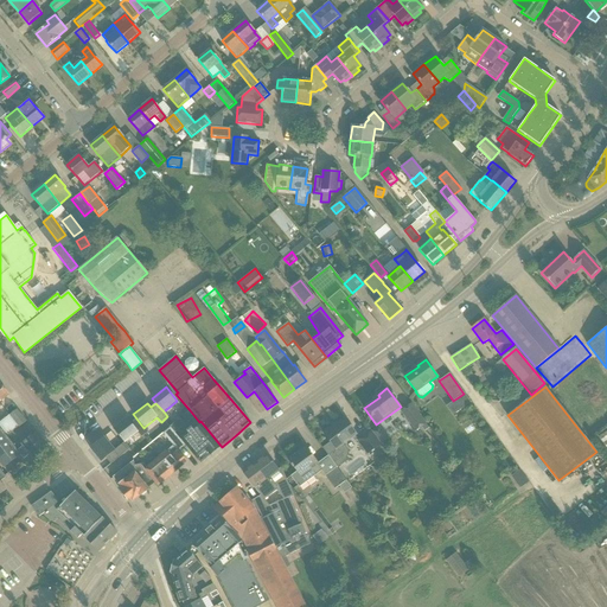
[(411,404),(402,411),(416,430),(421,427),(426,423),(411,404)]
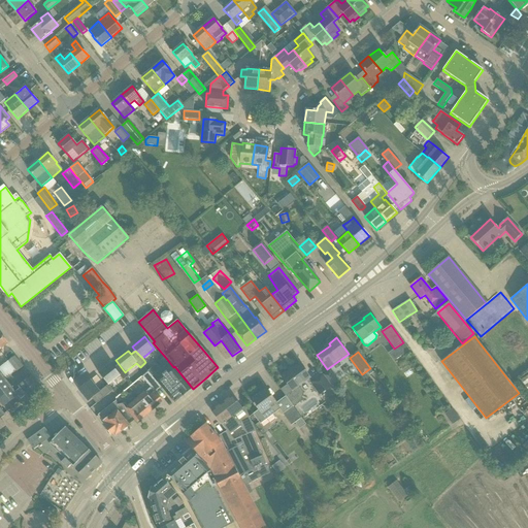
[(17,371),(23,367),(14,356),(8,361),(17,370),(17,371)]
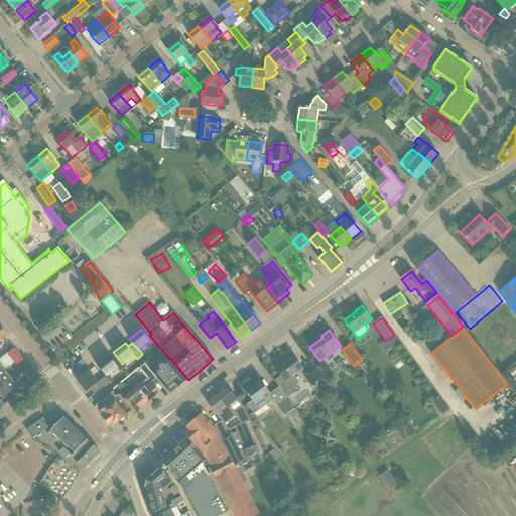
[(161,349),(155,354),(159,359),(165,354),(161,349)]
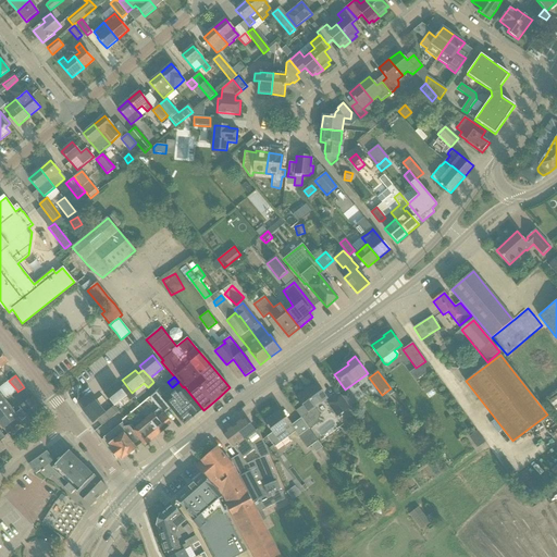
[(116,384),(104,394),(114,406),(114,407),(126,397),(130,401),(136,396),(133,392),(132,393),(125,384),(120,388),(116,384)]
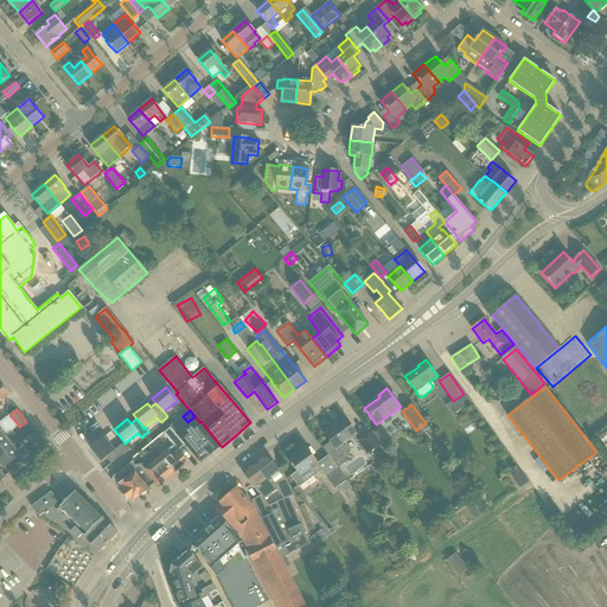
[(180,419),(170,427),(171,428),(174,433),(185,425),(180,419)]
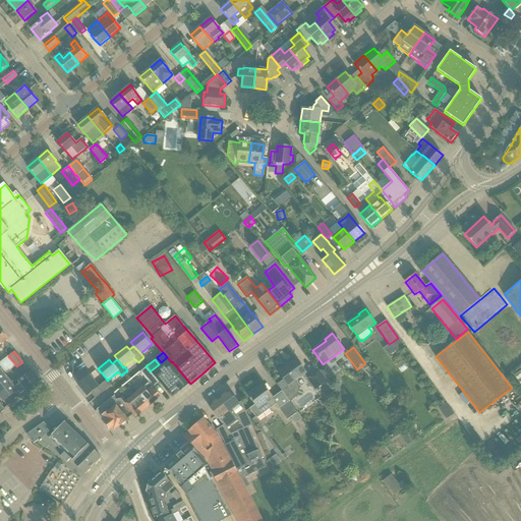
[(277,385),(289,402),(296,396),(299,388),(294,382),(305,373),(301,367),(296,359),(278,372),(284,380),(277,385)]
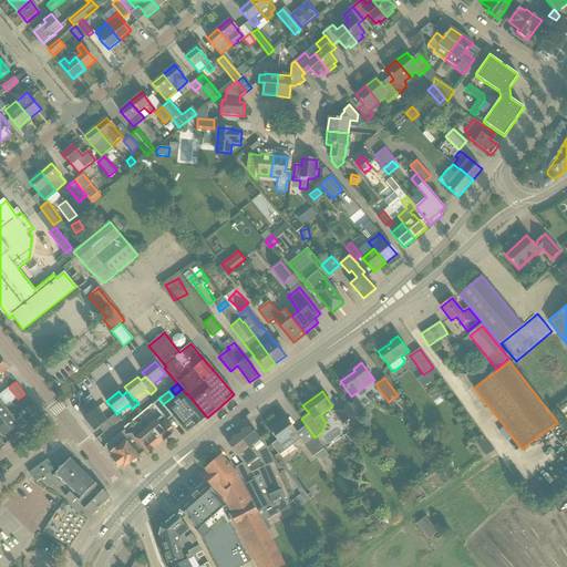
[(174,403),(167,410),(169,412),(182,426),(187,433),(207,418),(187,393),(186,394),(179,400),(178,400),(174,403)]
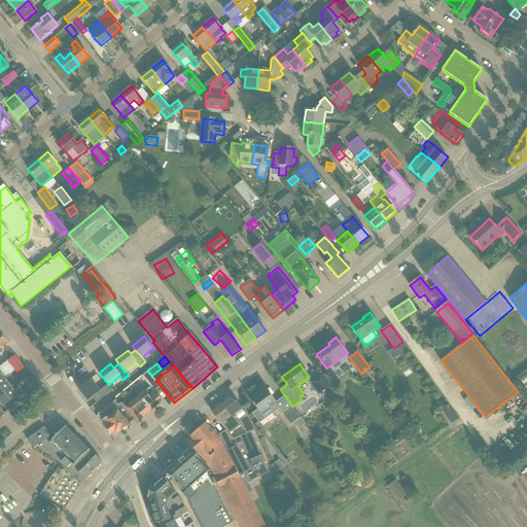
[(0,402),(3,407),(3,406),(6,403),(18,395),(21,398),(26,394),(29,399),(41,389),(31,376),(19,386),(20,387),(15,391),(5,379),(0,371),(0,402)]
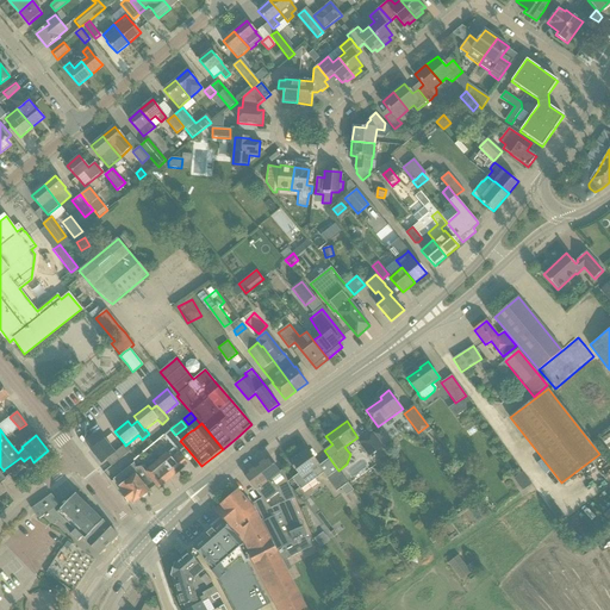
[(174,477),(188,465),(179,453),(186,448),(175,435),(172,430),(165,436),(174,449),(161,460),(174,477)]
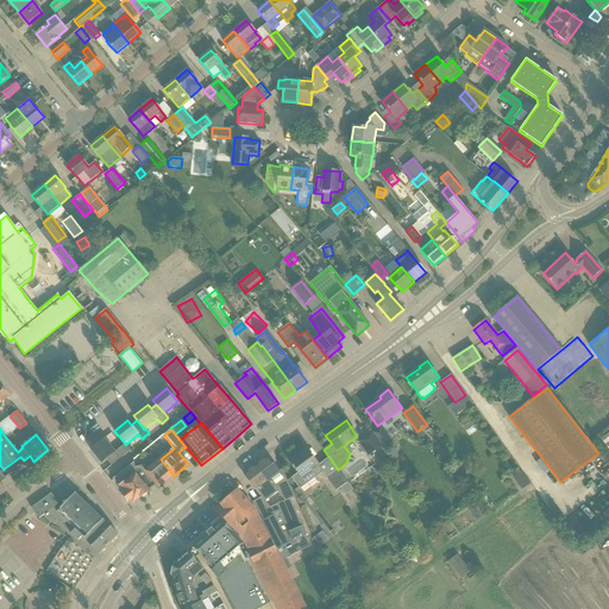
[(369,456),(375,452),(380,458),(387,453),(372,434),(359,444),(369,456)]
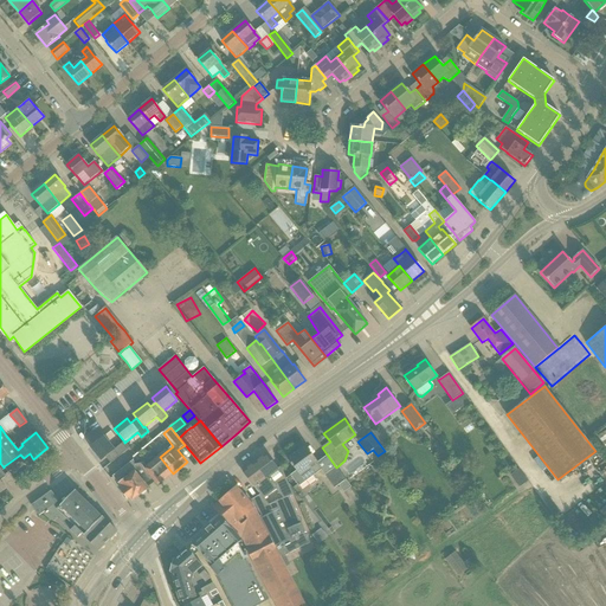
[(104,437),(90,447),(101,462),(105,458),(110,464),(129,449),(124,443),(124,442),(115,450),(104,437)]
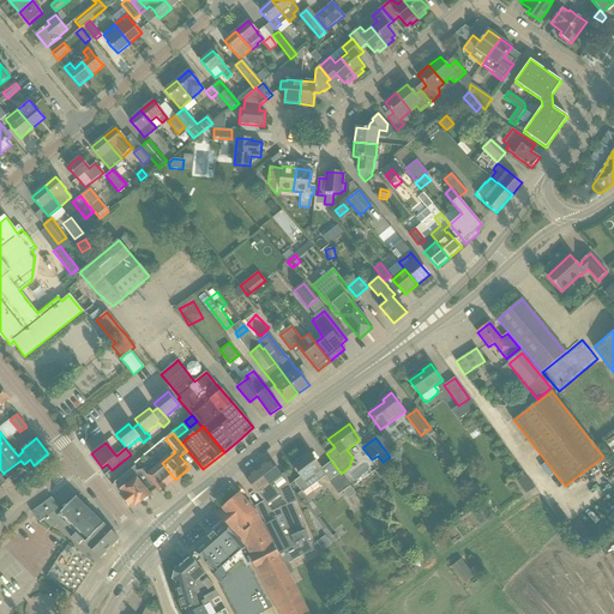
[(151,451),(146,456),(151,461),(156,457),(151,451)]
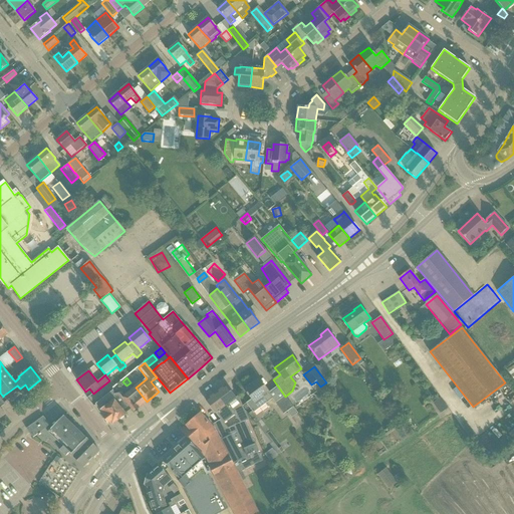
[(254,413),(265,405),(272,400),(268,395),(270,394),(265,387),(259,378),(244,390),(247,394),(246,394),(248,397),(251,400),(246,403),(254,413)]
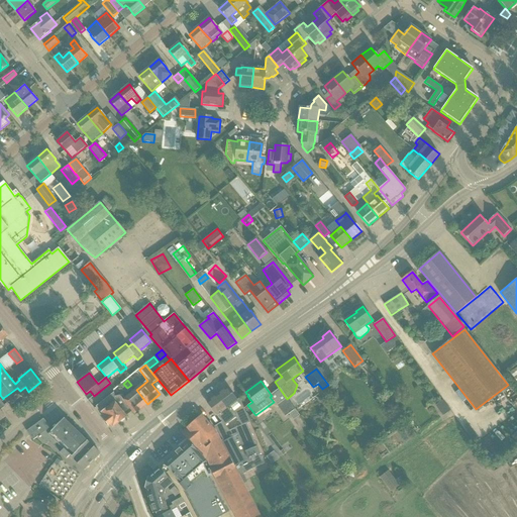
[(250,421),(243,407),(239,398),(237,400),(227,388),(207,403),(208,404),(213,411),(222,422),(214,426),(223,442),(233,466),(243,484),(247,482),(243,475),(265,463),(261,454),(256,447),(246,423),(250,421)]
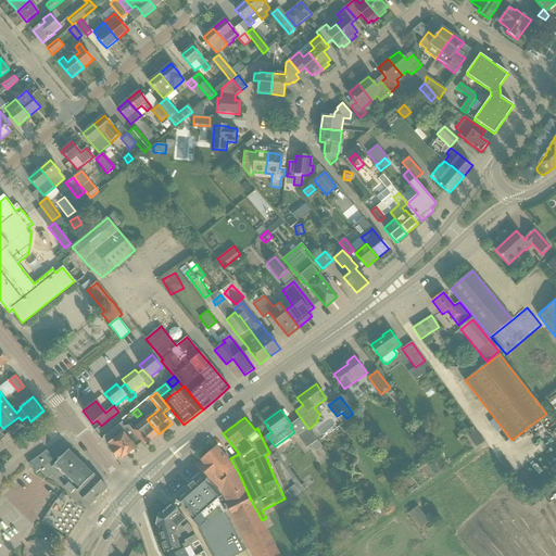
[(124,432),(133,442),(138,438),(146,445),(159,434),(147,419),(136,428),(133,425),(124,427),(124,432)]
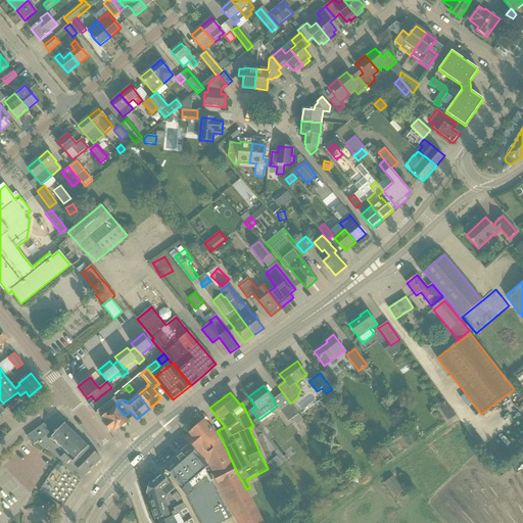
[(106,423),(104,424),(110,431),(112,430),(114,432),(120,427),(121,428),(122,427),(124,427),(127,425),(127,423),(128,422),(116,408),(116,407),(116,401),(115,397),(103,408),(98,412),(106,423)]
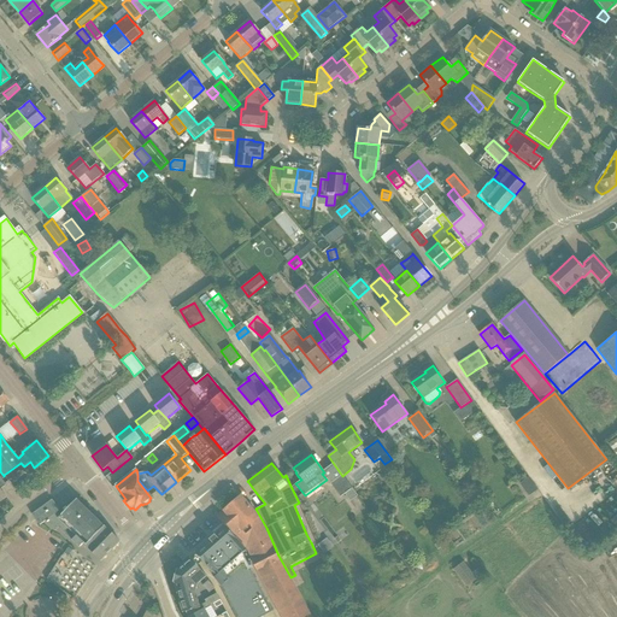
[(340,498),(345,494),(350,501),(357,495),(352,489),(341,475),(330,483),(340,498)]
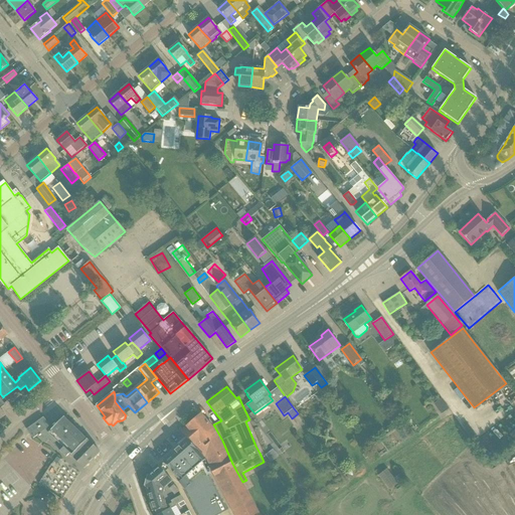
[(441,399),(434,404),(442,414),(449,408),(441,399)]
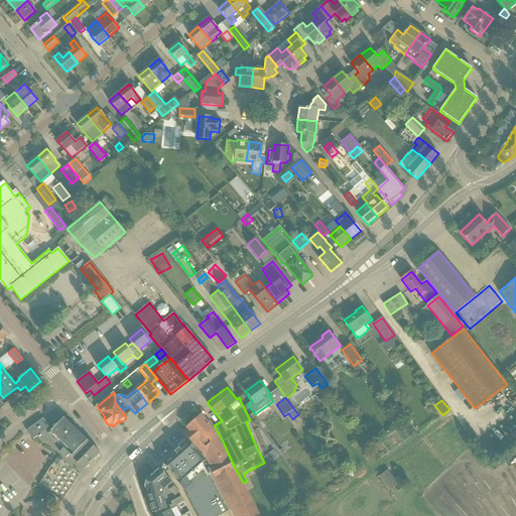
[(508,419),(515,412),(515,405),(504,414),(508,419)]
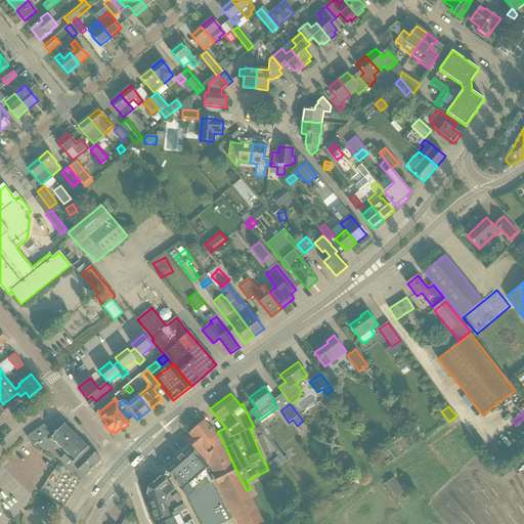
[(204,422),(184,440),(190,447),(190,446),(207,465),(207,466),(208,465),(214,476),(213,477),(237,523),(263,523),(255,507),(247,490),(236,472),(226,448),(225,448),(217,439),(218,438),(211,430),(204,422)]
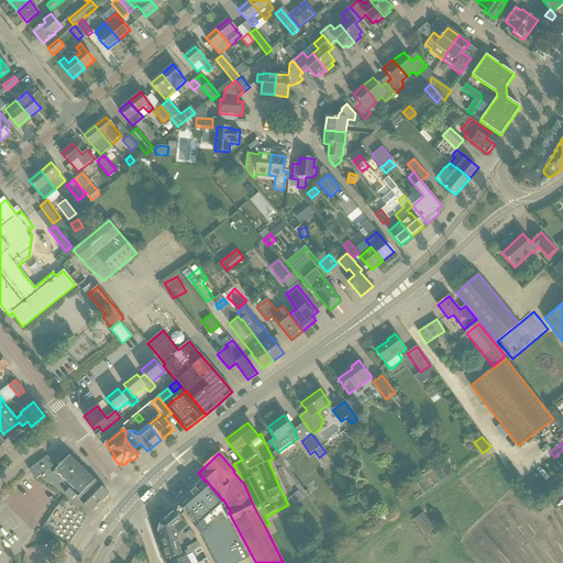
[(69,456),(56,470),(54,466),(55,466),(47,456),(29,470),(36,479),(42,476),(51,485),(53,482),(73,500),(76,496),(92,511),(109,495),(69,456)]
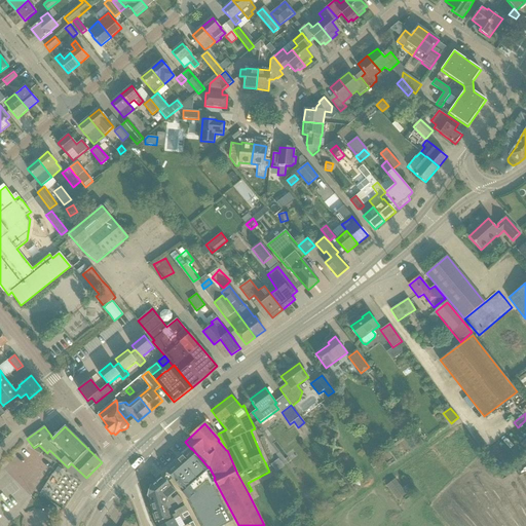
[(191,449),(165,472),(184,491),(182,493),(188,500),(200,525),(223,525),(232,522),(205,470),(208,467),(208,466),(191,448),(191,449)]
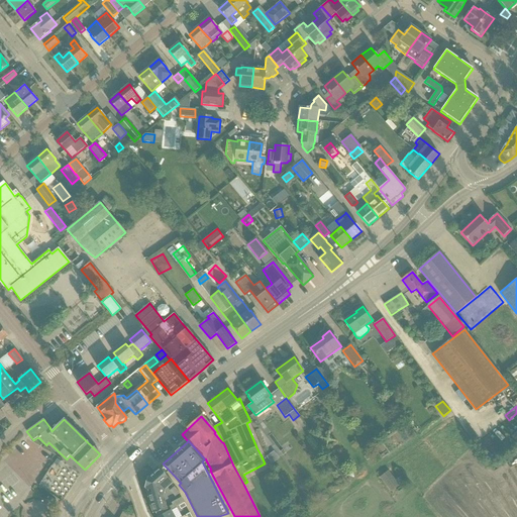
[(275,467),(283,460),(278,452),(270,458),(275,467)]
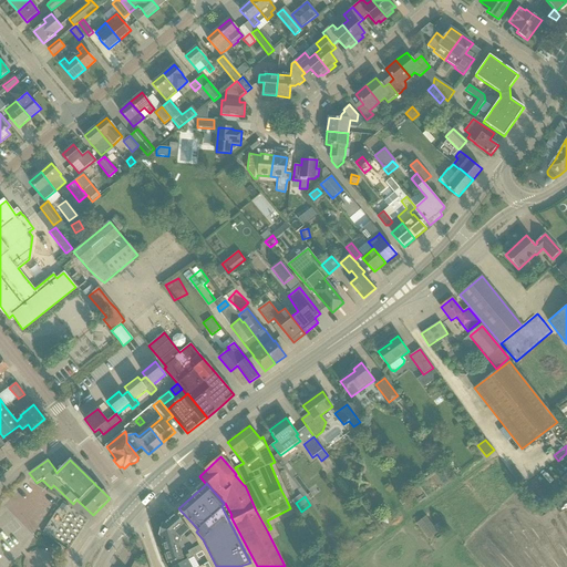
[(162,524),(158,535),(160,535),(161,536),(168,538),(168,540),(163,542),(162,542),(168,564),(171,563),(183,559),(184,559),(184,557),(179,544),(182,537),(189,531),(182,521),(177,516),(175,514),(163,524),(162,524)]
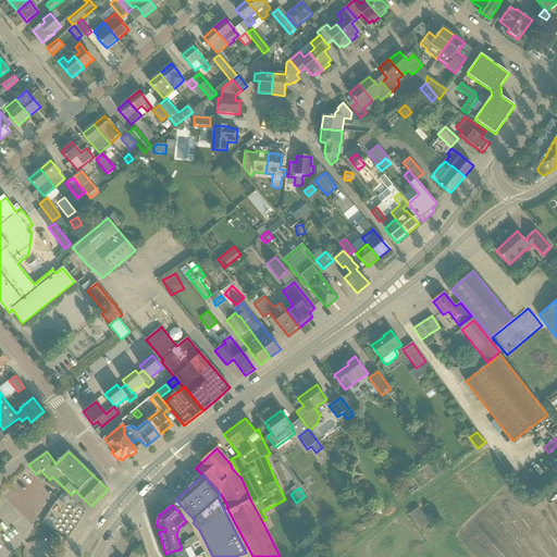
[(409,514),(421,530),(430,522),(425,517),(418,507),(409,514)]
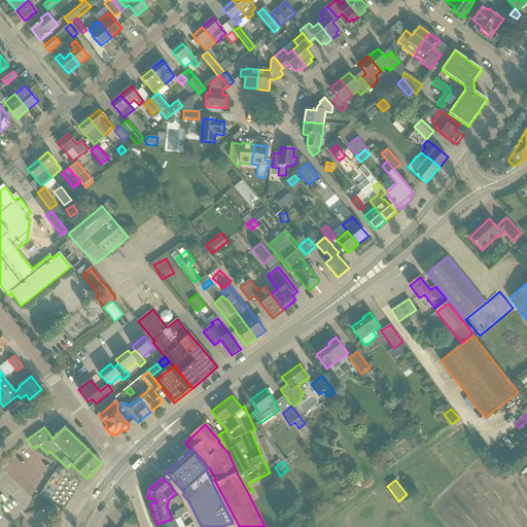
[(408,486),(402,489),(407,494),(411,491),(408,486)]
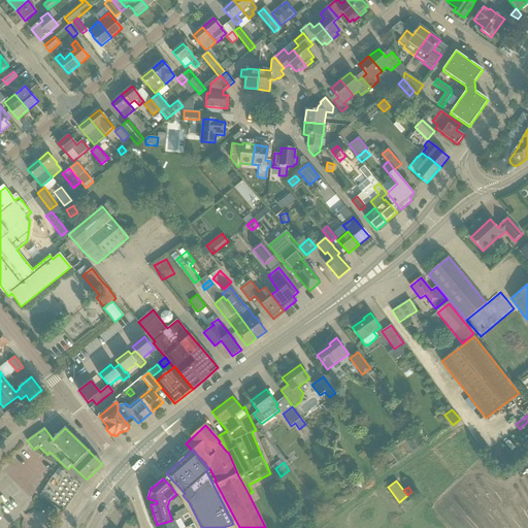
[(176,498),(172,502),(177,508),(183,504),(176,498)]
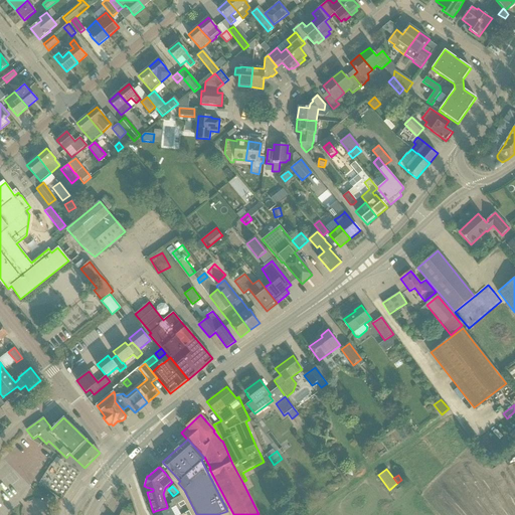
[(301,490),(294,495),(300,503),(306,498),(301,490)]
